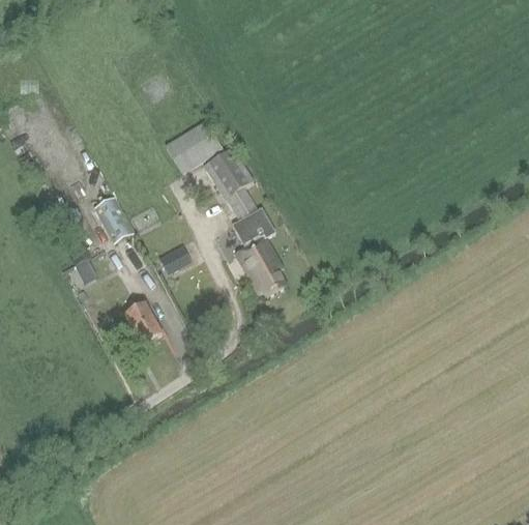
[(181,172),(222,147),(205,120),(165,145),(181,172)]
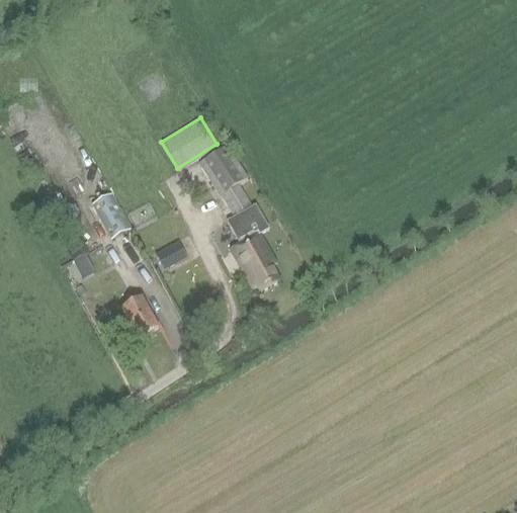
[(231,215),(248,203),(236,183),(245,177),(226,144),(198,161),(218,193),(219,193),(231,215)]
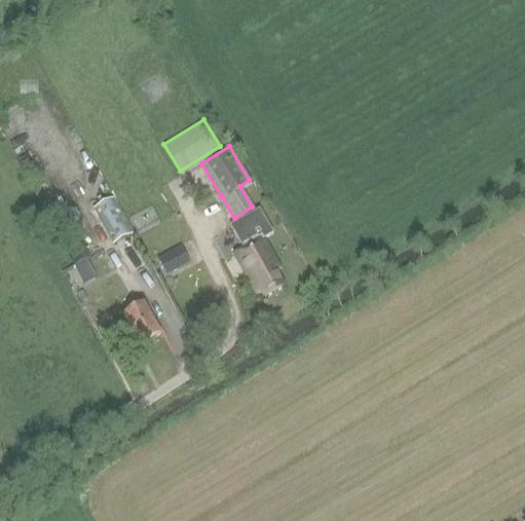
[(113,242),(130,232),(111,196),(94,206),(113,242)]
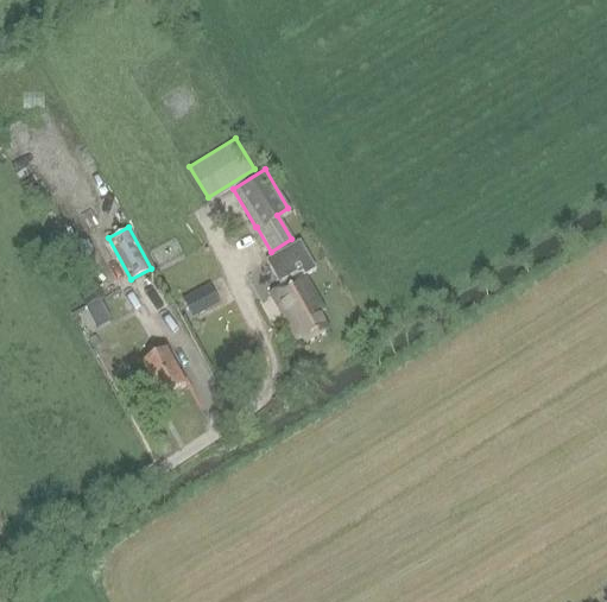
[(103,293),(88,263),(69,272),(86,303),(103,293)]
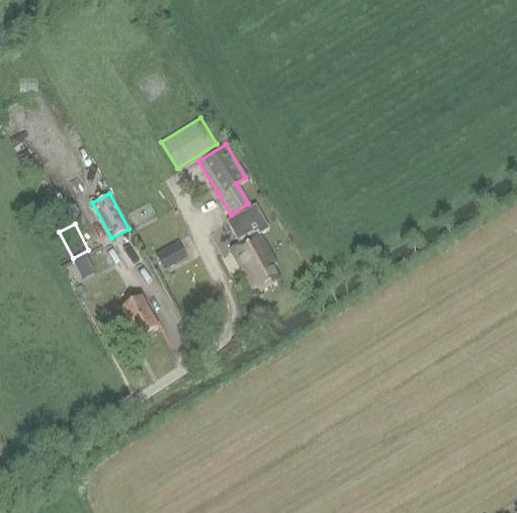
[(260,289),(279,279),(270,263),(275,261),(259,230),(231,245),(252,285),(257,282),(260,289)]
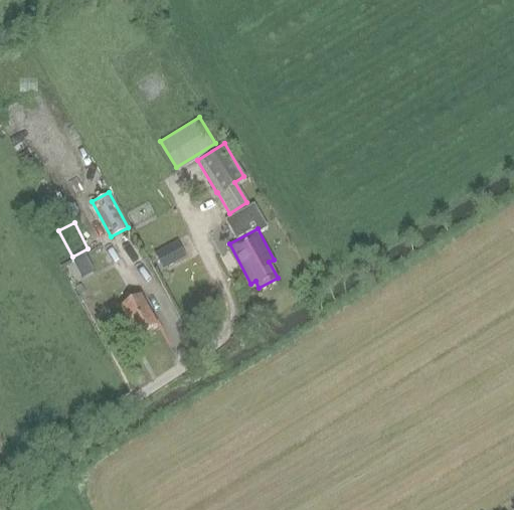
[(153,248),(162,265),(184,252),(175,236),(153,248)]
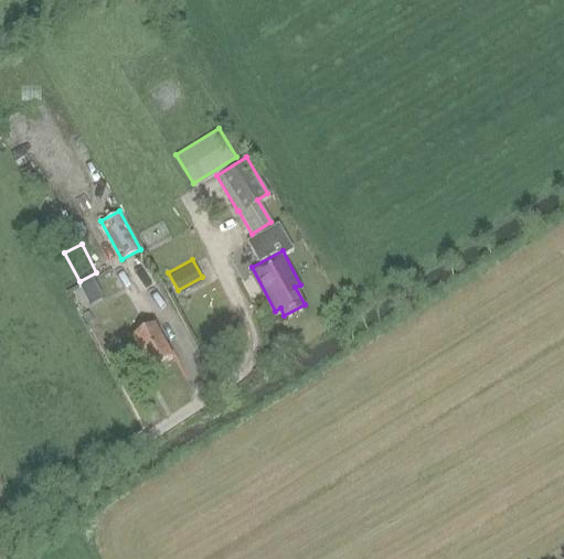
[(83,292),(93,287),(87,278),(78,283),(83,292)]
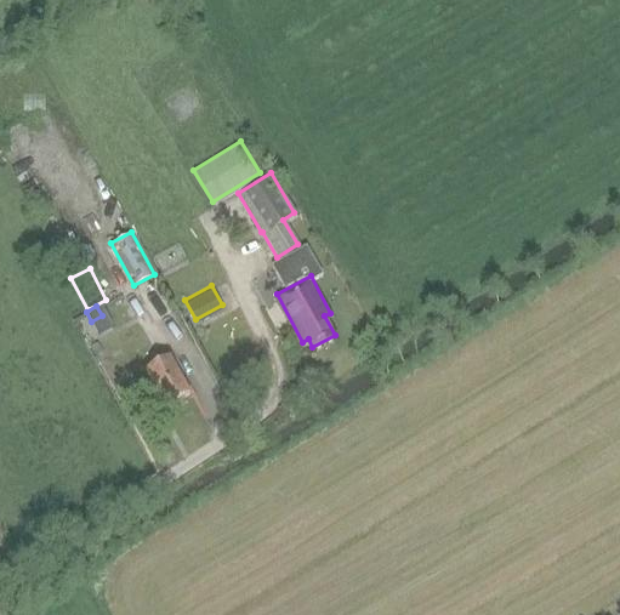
[(168,337),(154,345),(148,332),(130,342),(137,357),(134,359),(140,371),(147,368),(165,403),(189,388),(171,354),(175,353),(168,337)]
